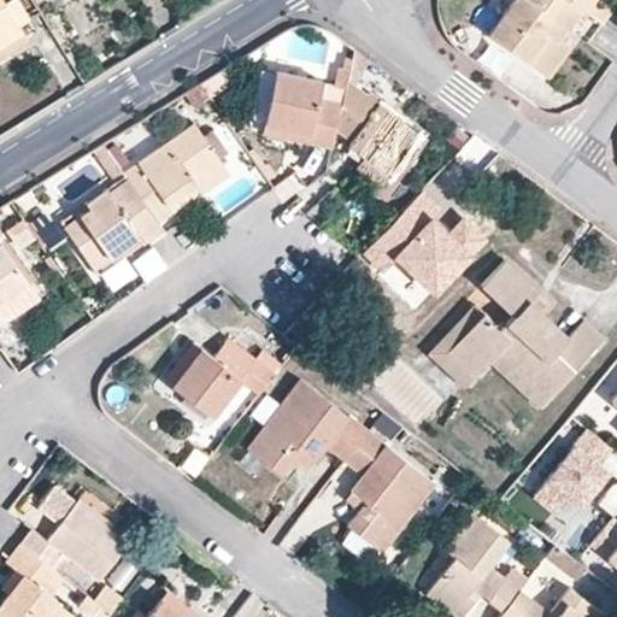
[(10,0),(6,3),(4,0),(0,0),(0,46),(23,31),(19,27),(29,21),(17,0),(10,0)]
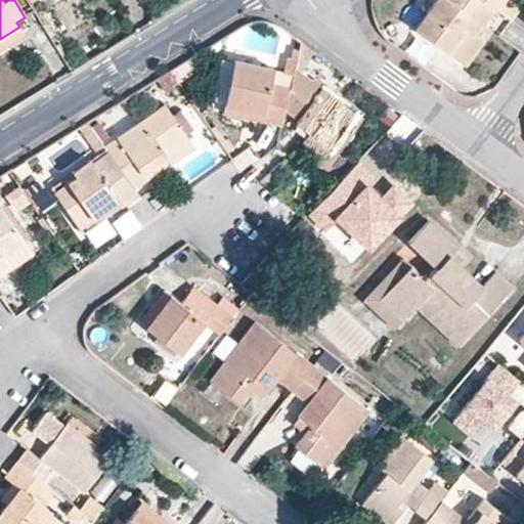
[(494,7),(484,0),(435,0),(415,29),(447,52),(455,42),(464,30),(473,37),(494,7)]
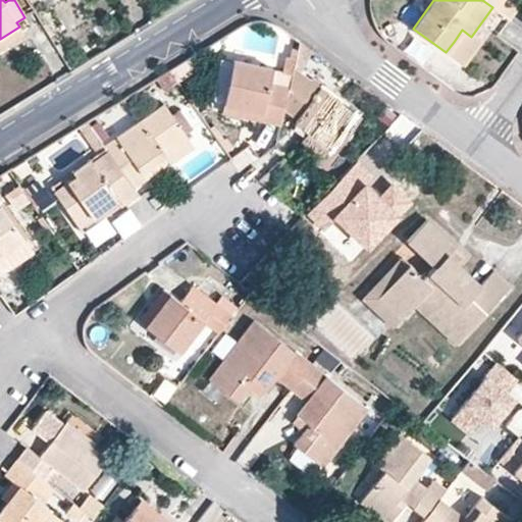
[(521,0),(482,0),(492,7),(509,19),(521,0)]
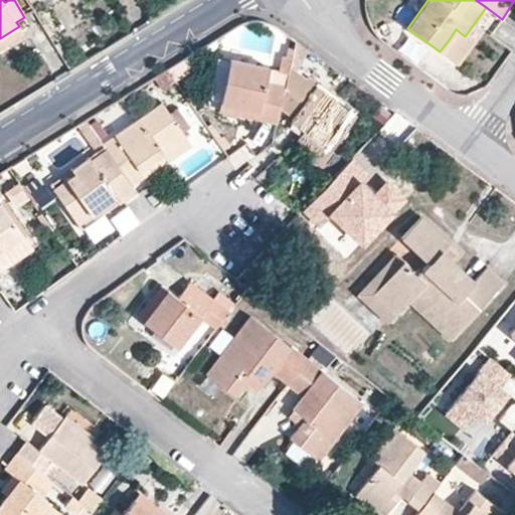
[(0,49),(24,35),(19,26),(0,38),(0,49)]
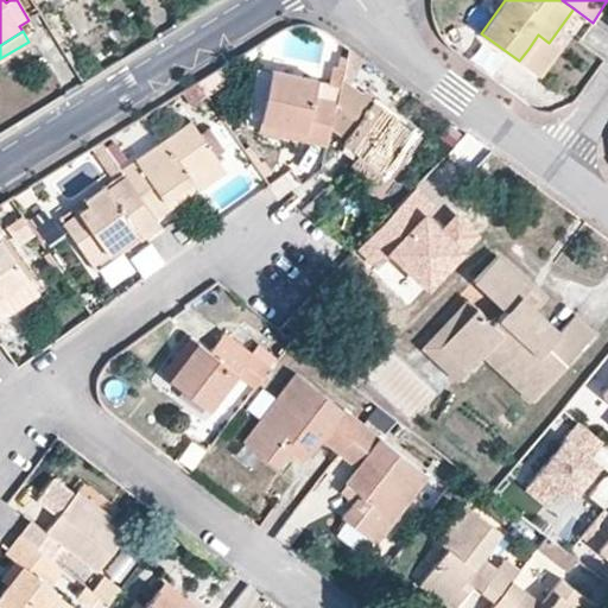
[(539,57),(549,43),(538,35),(529,49),(539,57)]
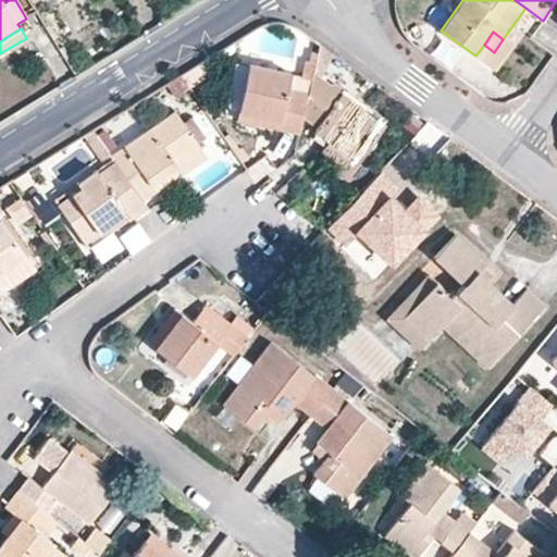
[(321,78),(334,54),(318,42),(312,71),(321,78)]
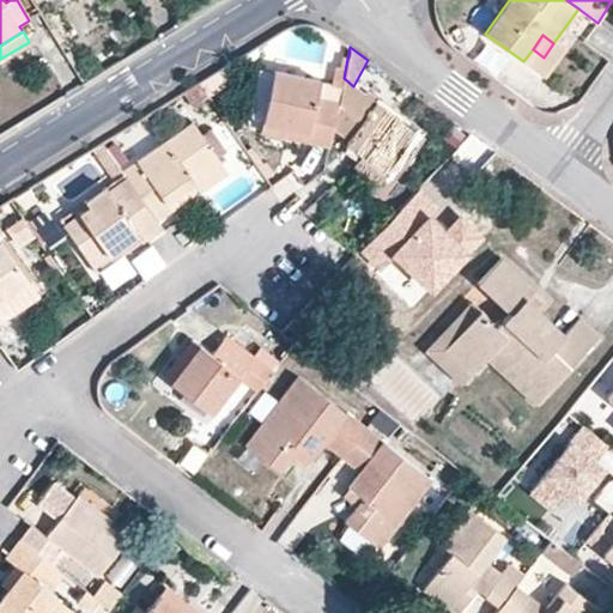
[(333,127),(338,102),(315,97),(319,79),(273,70),(262,122),(309,132),(307,140),(329,146),(333,127)]
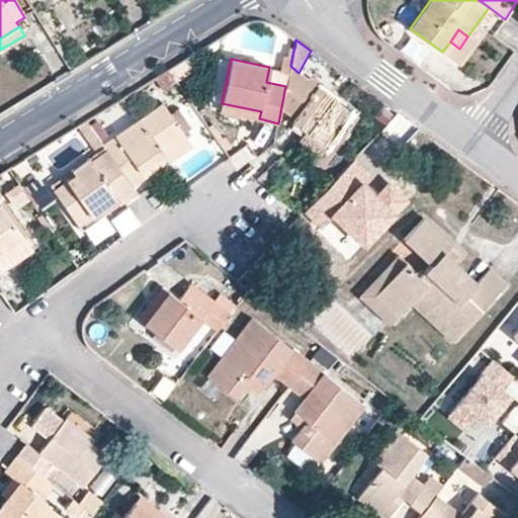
[(298,73),(290,66),(285,86),(281,107),(294,116),(293,123),(304,132),(332,152),(358,116),(298,73)]
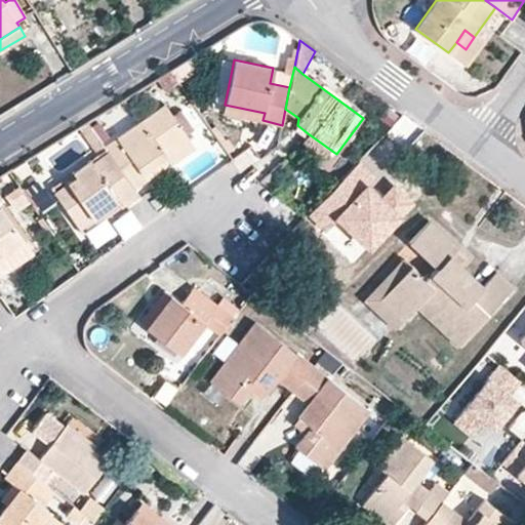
[(178,83),(169,70),(156,79),(165,92),(178,83)]
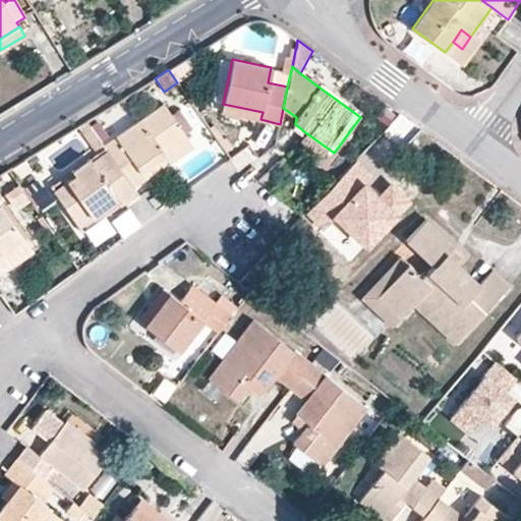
[(192,145),(164,103),(104,146),(105,147),(132,187),(146,177),(141,172),(164,155),(169,161),(192,145)]
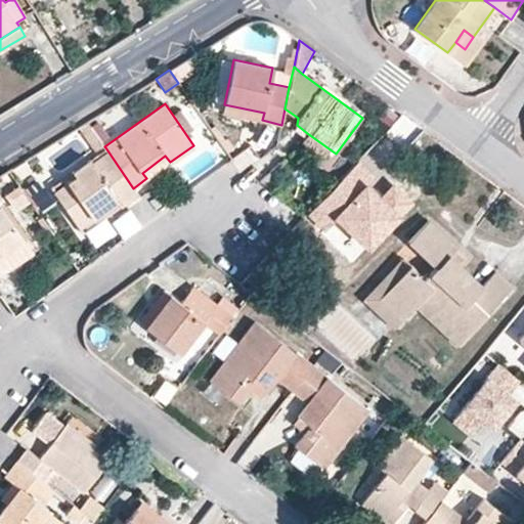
[(262,120),(264,113),(224,104),(222,112),(262,120)]
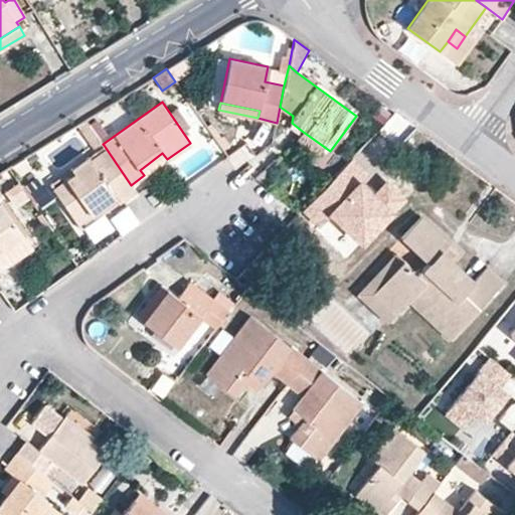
[(103,144),(86,119),(75,125),(95,152),(104,145),(103,144)]
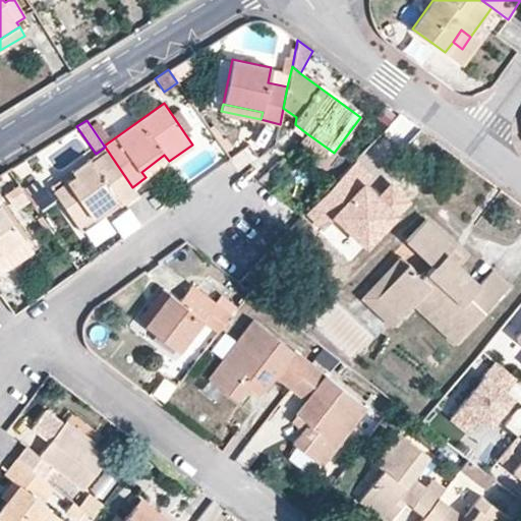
[(328,149),(305,132),(299,140),(322,158),(328,149)]
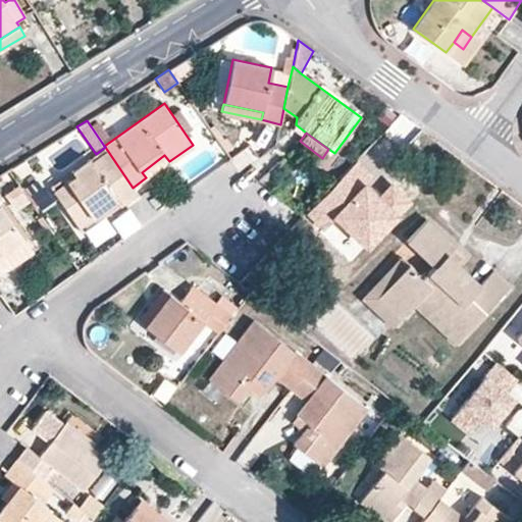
[(133,188),(105,147),(96,154),(72,170),(75,175),(80,180),(58,197),(72,218),(86,209),(92,217),(117,199),(120,203),(136,193),(133,188)]
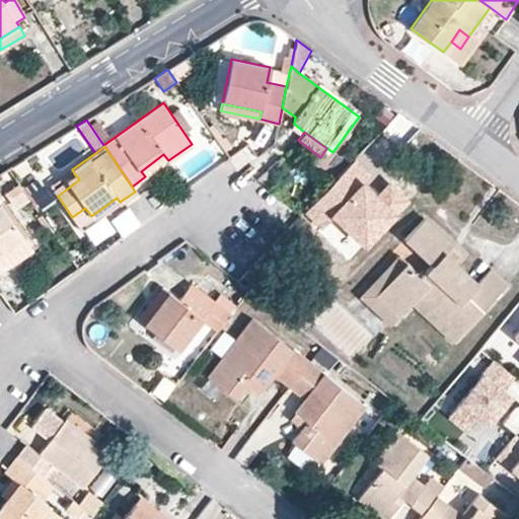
[(145,176),(168,160),(163,154),(141,171),(145,176)]
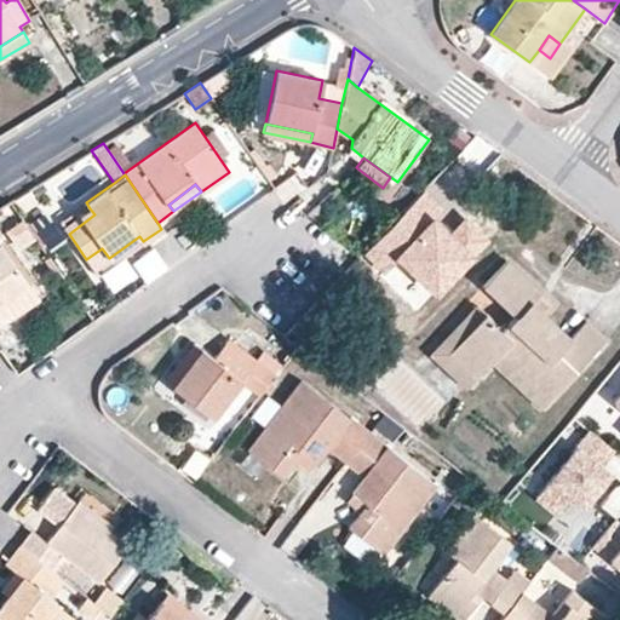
[(441,211),(423,193),(368,251),(386,269),(400,256),(436,290),(483,239),(465,222),(451,237),(432,220),(441,211)]
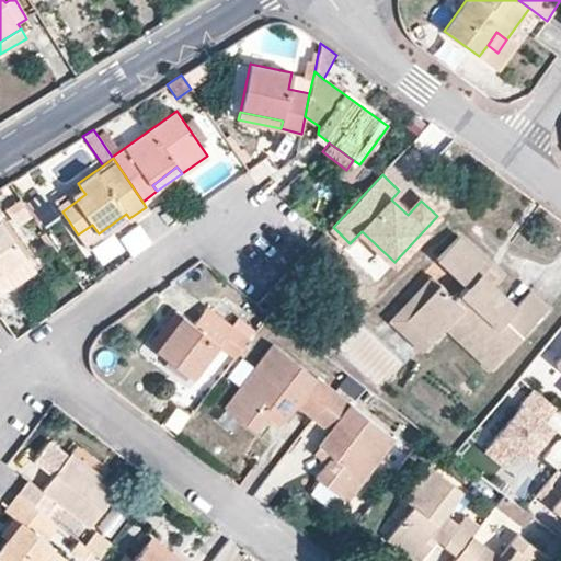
[(63,212),(86,194),(81,189),(58,205),(63,212)]
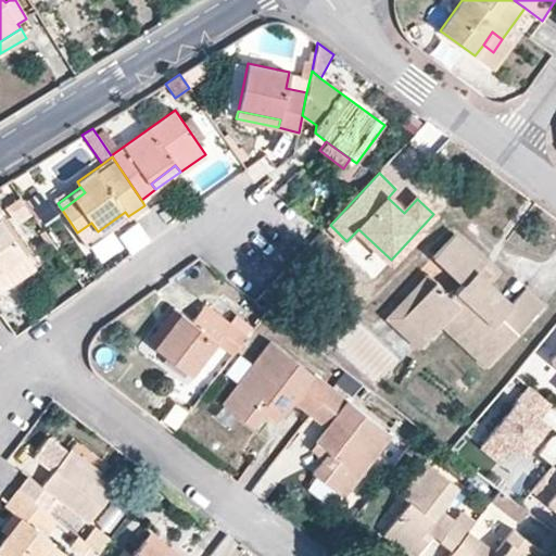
[(58,214),(40,189),(26,199),(43,224),(58,214)]
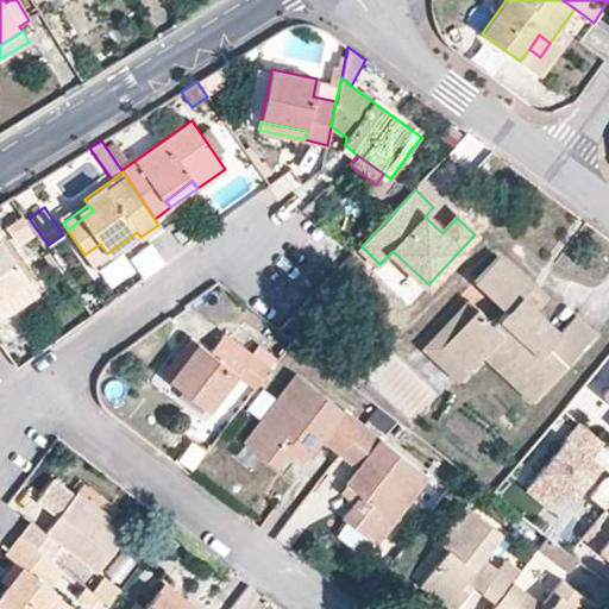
[(0,306),(0,302),(30,282),(0,240),(0,311),(2,309),(0,306)]
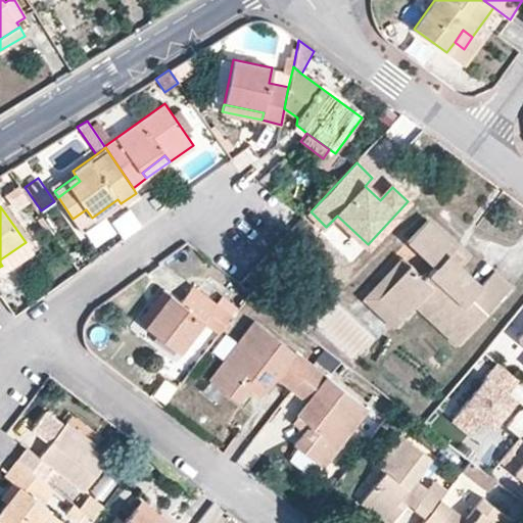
[(79,227),(92,218),(86,209),(73,219),(79,227)]
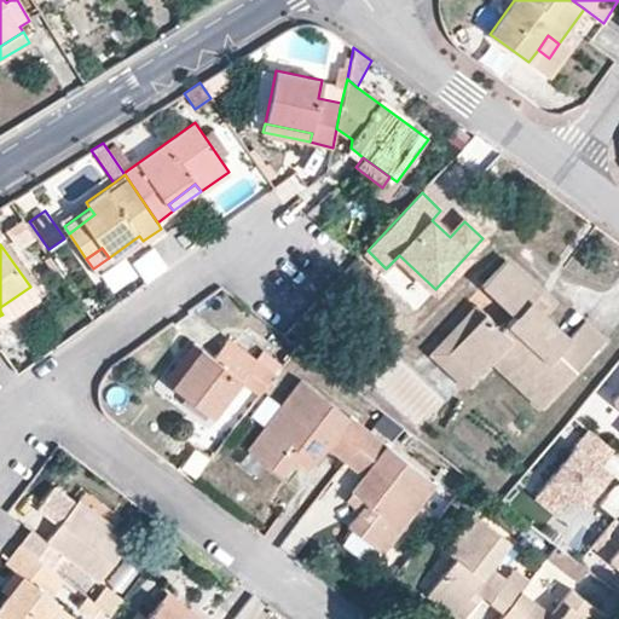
[(568,337),(531,301),(539,293),(505,260),(481,285),(513,314),(501,328),(484,312),(446,353),(474,379),(491,360),(498,353),(548,399),(605,339),(585,320),(568,337)]
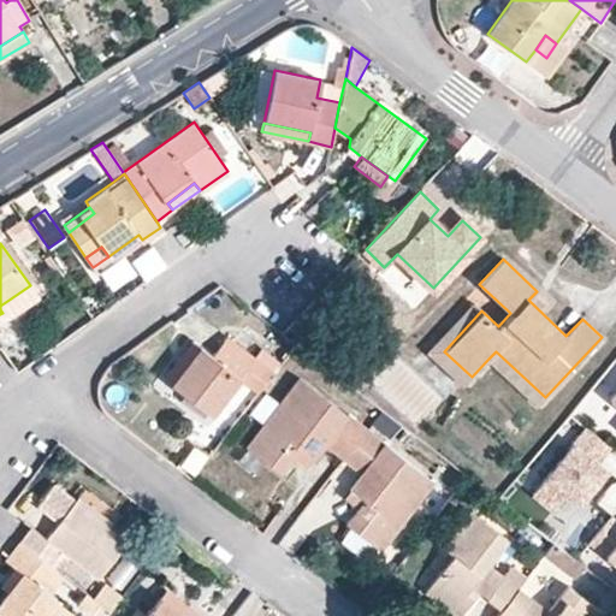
[(0,309),(3,313),(34,291),(30,285),(0,306),(0,309)]
